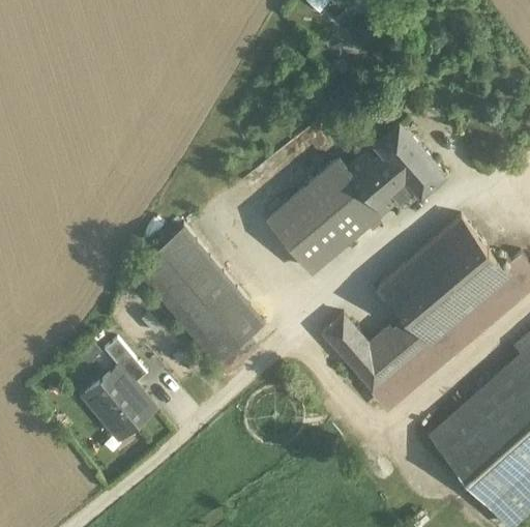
[(362,50),(386,37),(375,17),(352,29),(362,50)]
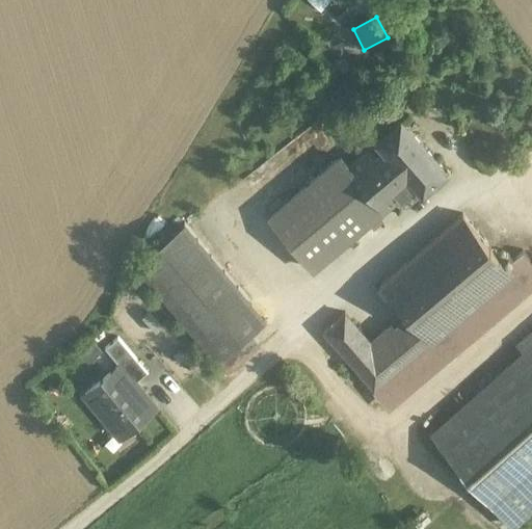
[(446,174),(401,123),(376,143),(387,155),(380,160),(373,167),(403,204),(419,190),(423,194),(446,174)]
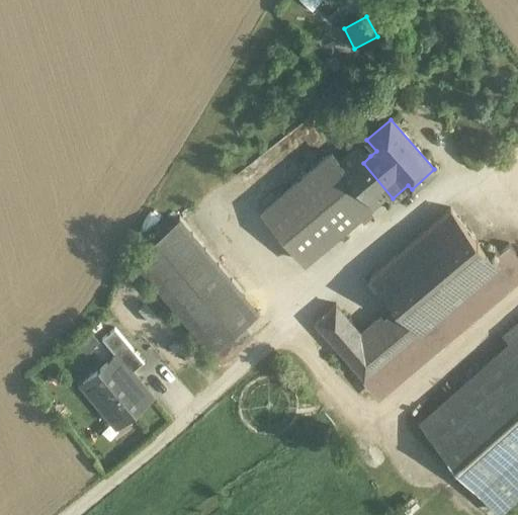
[(332,156),(263,215),(305,264),(372,206),(373,207),(385,198),(389,201),(393,198),(363,163),(370,156),(361,146),(339,164),(332,156)]
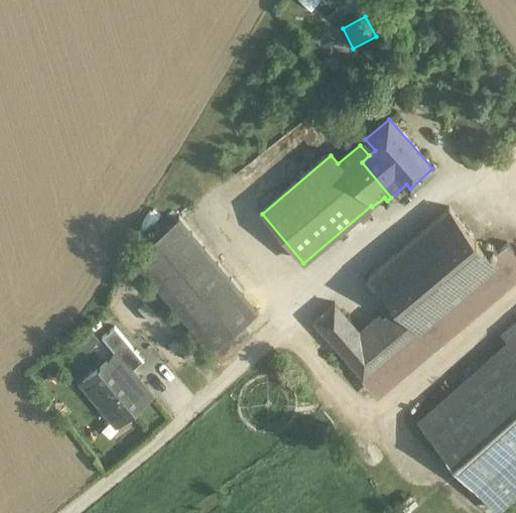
[(448,211),(369,277),(396,308),(418,334),(498,266),(493,260),(448,211)]
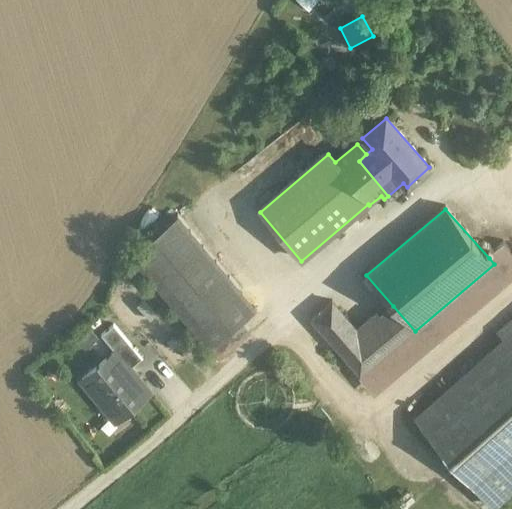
[(177,218),(131,257),(209,349),(255,310),(177,218)]
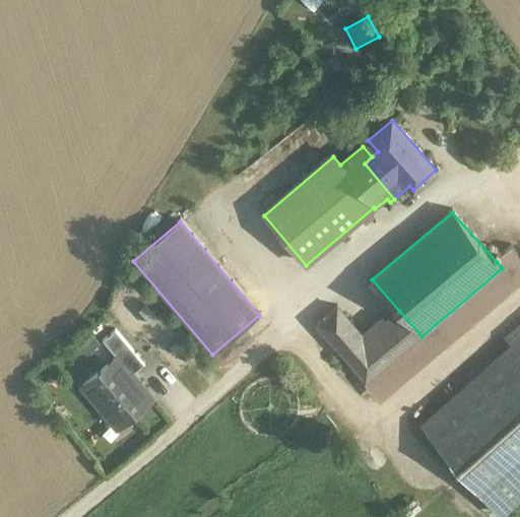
[(366,383),(364,385),(380,404),(519,285),(519,259),(511,249),(497,262),(502,268),(421,336),(366,383)]
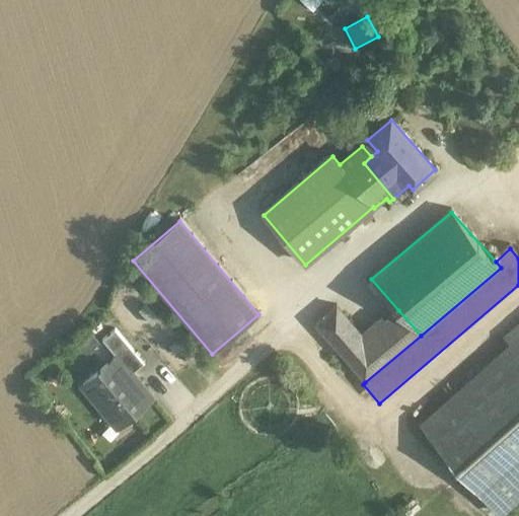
[(364,340),(337,308),(315,325),(365,382),(421,336),(398,310),(364,340)]
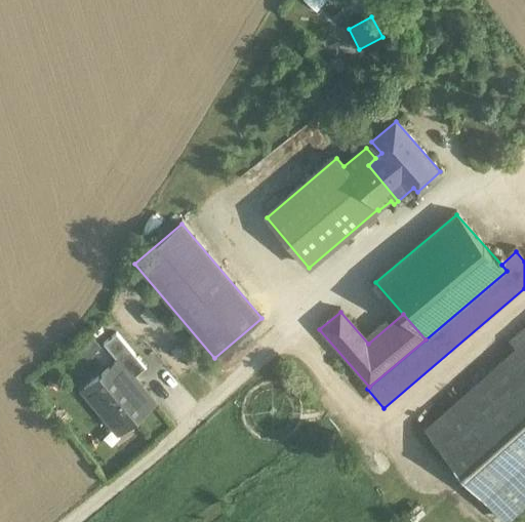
[(143,342),(130,326),(122,332),(135,348),(143,342)]
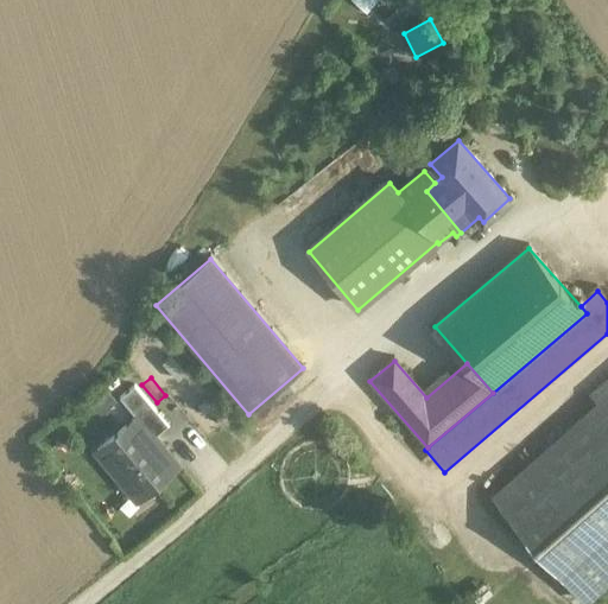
[(600,407),(494,500),(584,603),(607,582),(607,383),(593,399),(600,407)]
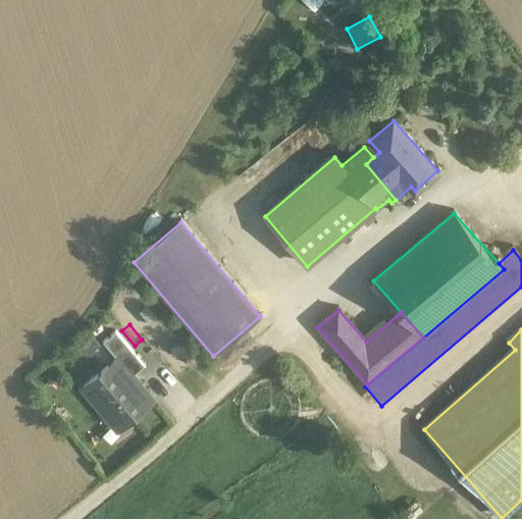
[(145,368),(115,333),(103,345),(117,361),(133,378),(145,368)]
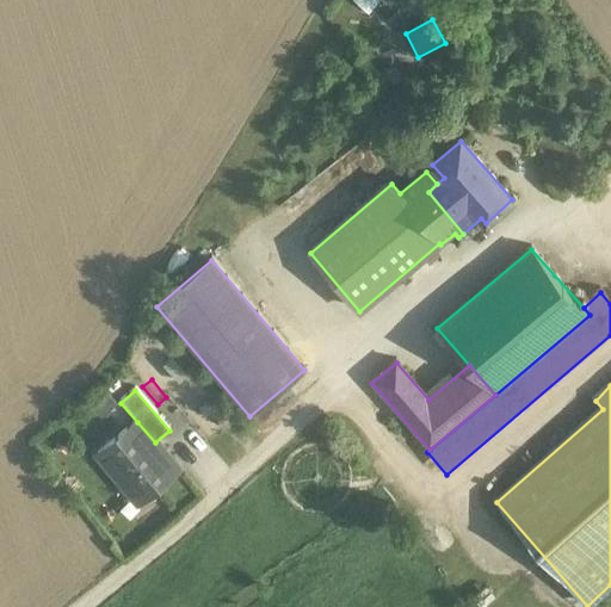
[(155,443),(137,422),(97,457),(123,488),(128,484),(143,502),(179,472),(155,443)]
